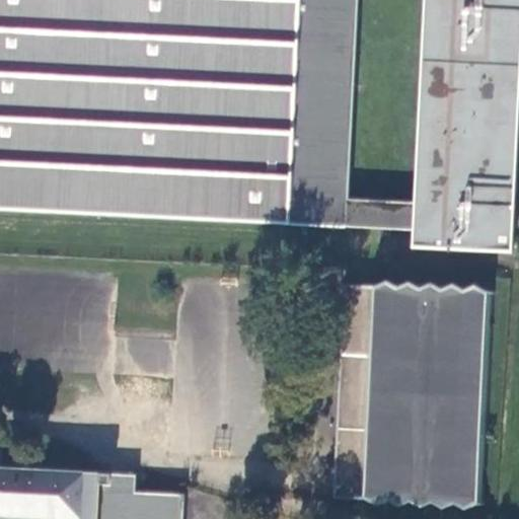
[(0,0),(0,209),(346,227),(347,200),(356,0),(0,0)]
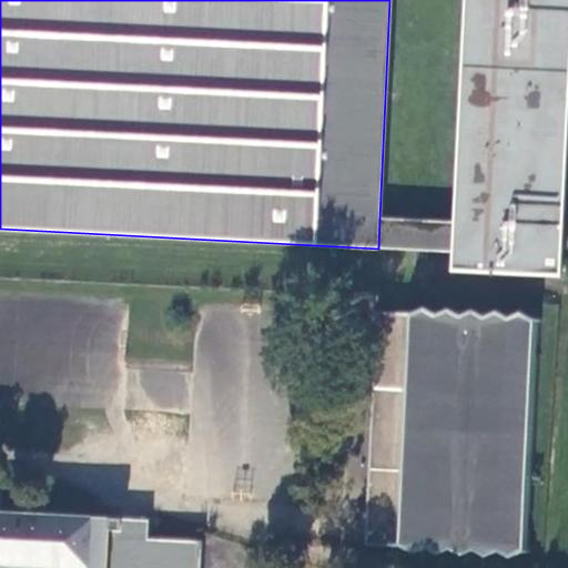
[(567,0),(464,0),(452,223),(450,252),(449,271),(560,275),(561,254),(561,242),(563,229),(567,98),(567,0)]
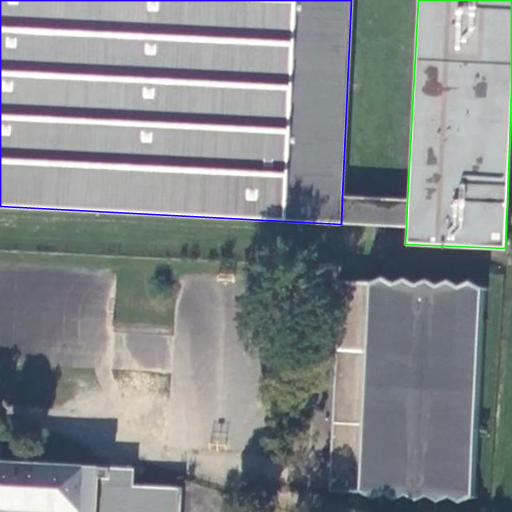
[(407,201),(342,197),(341,224),(380,226),(406,227),(407,201)]
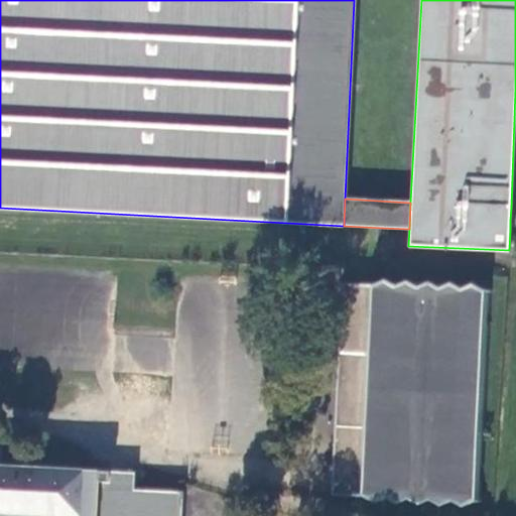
[(332,496),(337,496),(364,496),(374,502),(385,497),(395,503),(407,499),(418,504),(429,499),(439,505),(450,501),(462,506),(472,501),(483,501),(492,292),(482,291),(471,286),(460,290),(449,285),(438,289),(428,284),(417,288),(407,283),(396,287),(385,282),(373,286),(342,284),(332,494),(332,496)]
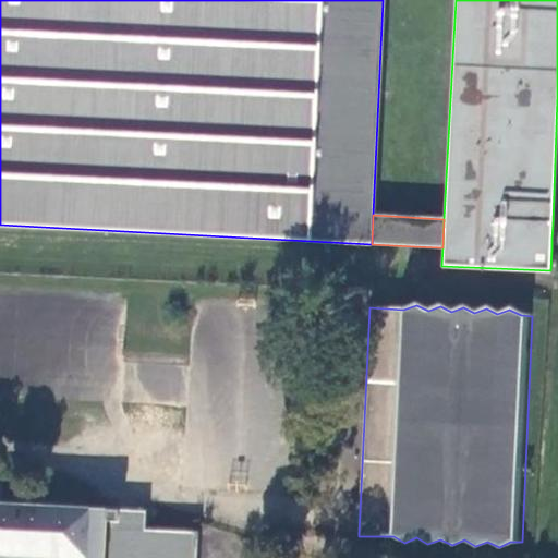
[(88,557),(91,509),(0,505),(0,486),(0,556),(35,557),(88,557)]
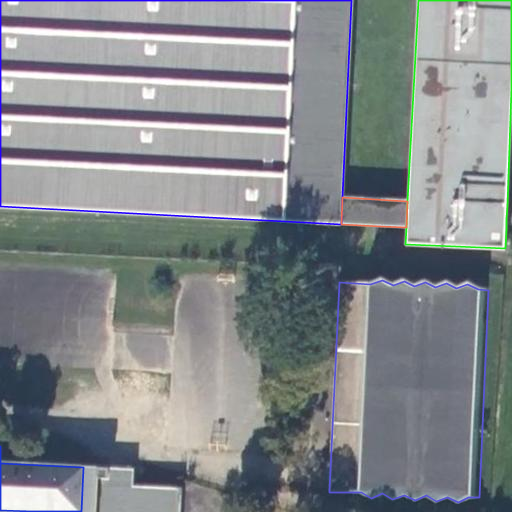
[(83,467),(81,511),(181,511),(183,487),(131,484),(131,470),(83,467)]
